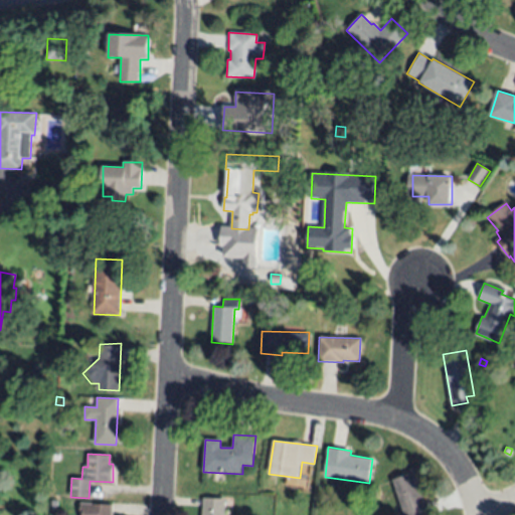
[(392,481),(413,475),(417,487),(423,485),(426,493),(422,494),(424,501),(426,501),(431,514),(393,514),(393,513),(402,510),(392,481)]
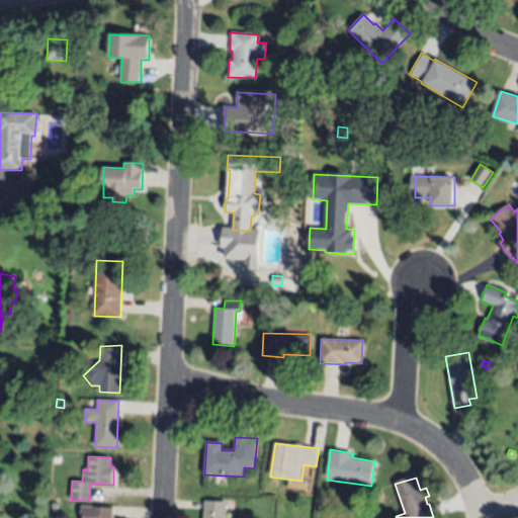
[(203,517),(204,497),(226,498),(225,517),(203,517)]
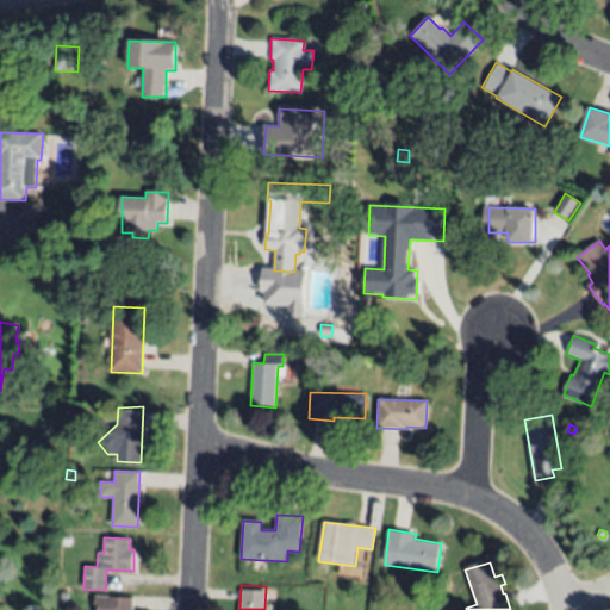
[(132,596),(131,609),(97,609),(98,607),(93,607),(93,595),(132,596)]
